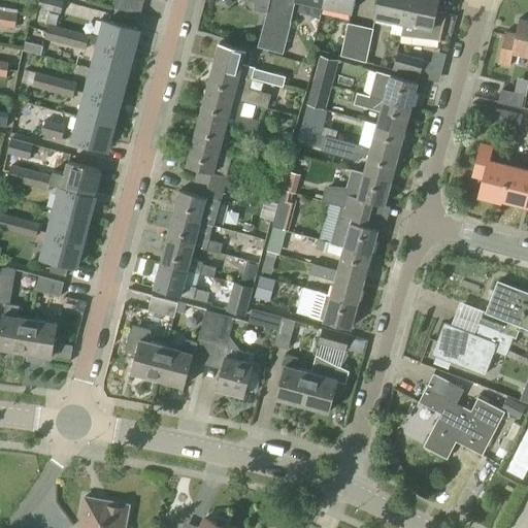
[(60,13),(64,1),(61,0),(38,0),(37,8),(40,8),(37,22),(45,24),(50,10),(60,13)]
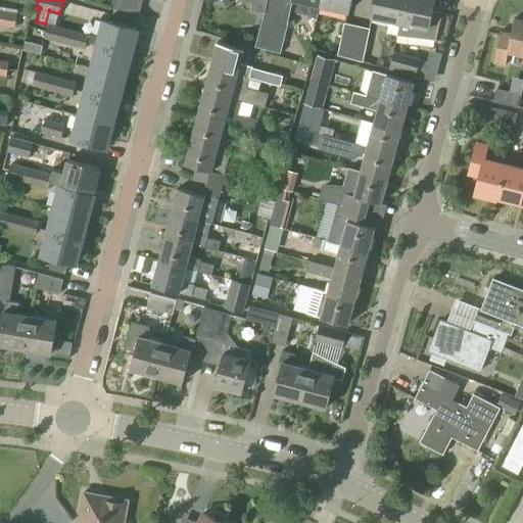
[(139,15),(142,0),(112,0),(110,7),(139,15)]
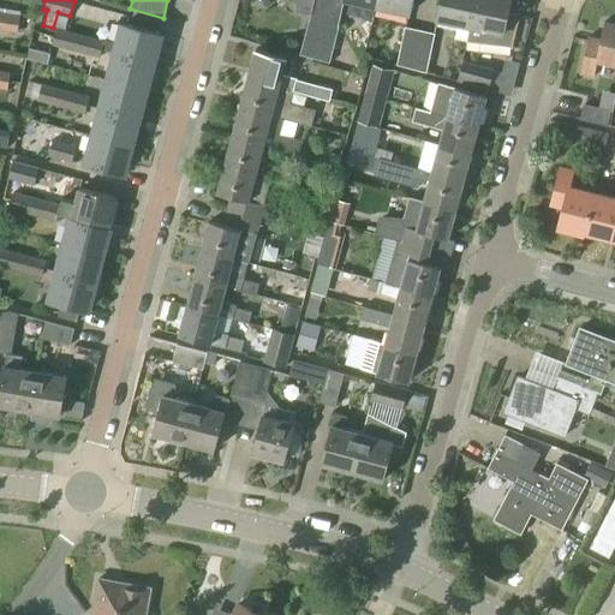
[(297,0),(297,4),(296,12),(310,15),(311,15),(314,0),(297,0)]
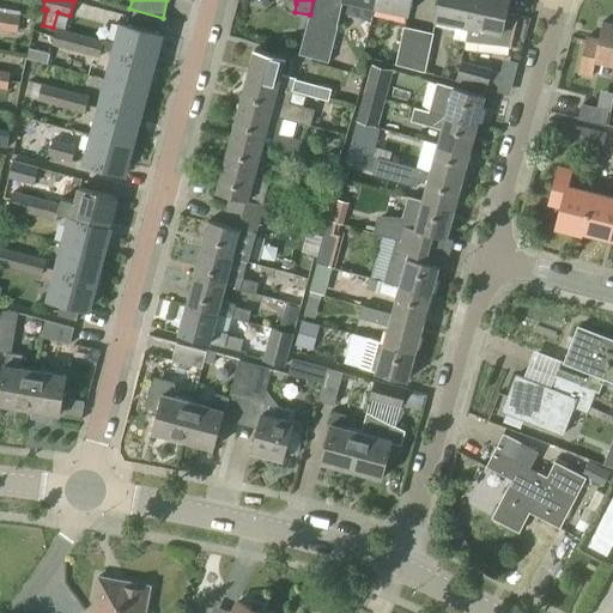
[(376,0),(375,6),(407,13),(410,0),(376,0)]
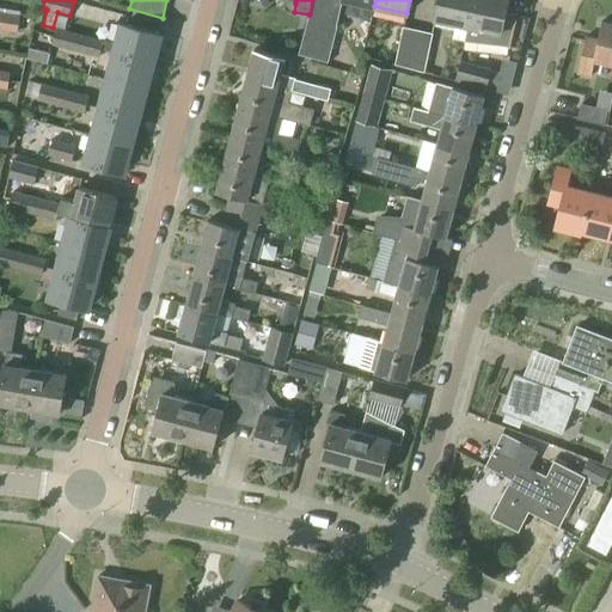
[(467,26),(473,0),(439,0),(435,19),(456,24),(452,40),(464,42),(467,26)]
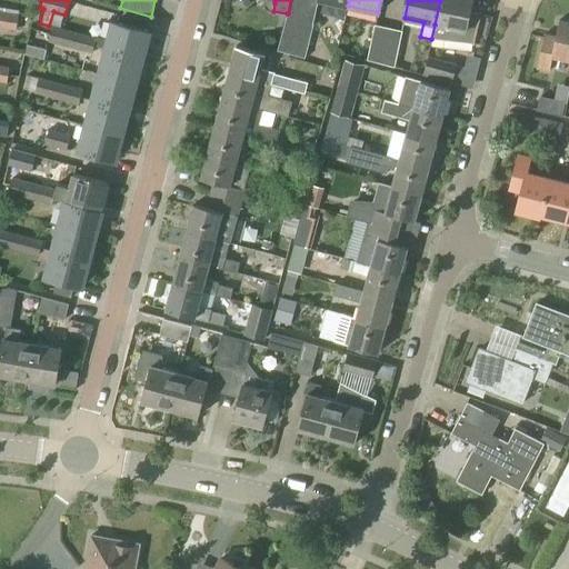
[(475,43),(481,13),(469,10),(471,0),(440,0),(435,25),(431,39),(475,43)]
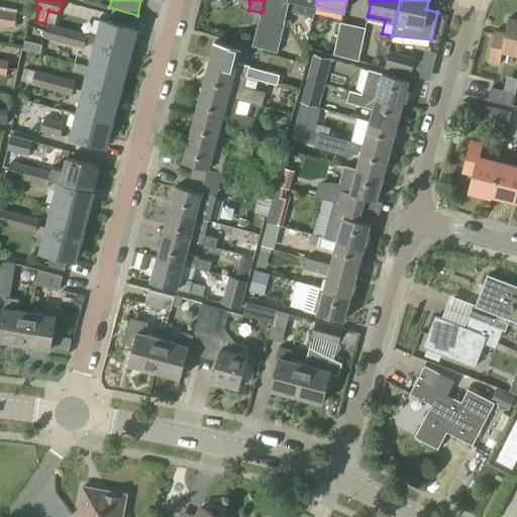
[(16,13),(0,10),(0,25),(14,27),(16,13)]
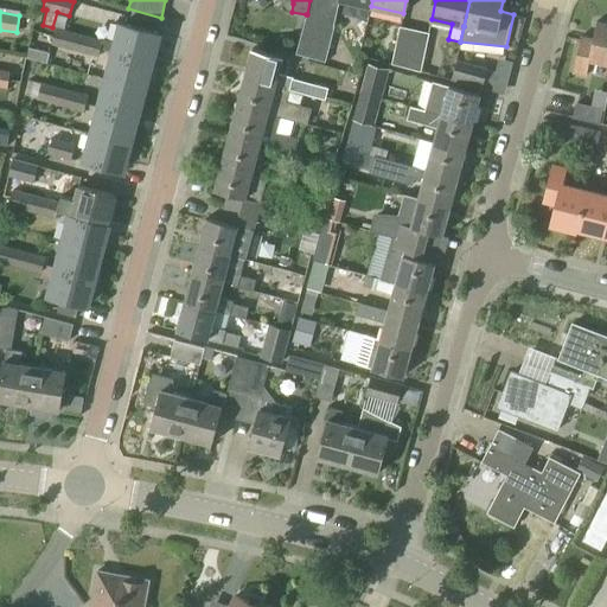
[(305,19),(295,55),(311,58),(320,23),(305,19)]
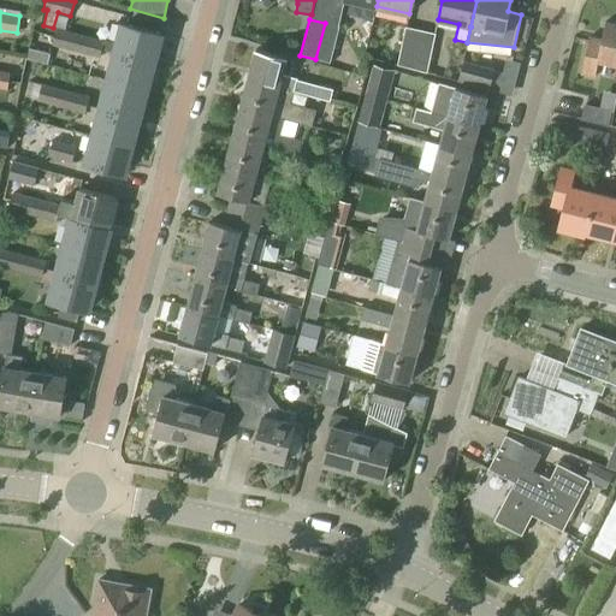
[(325,23),(315,59),(330,64),(339,27),(338,27),(325,23)]
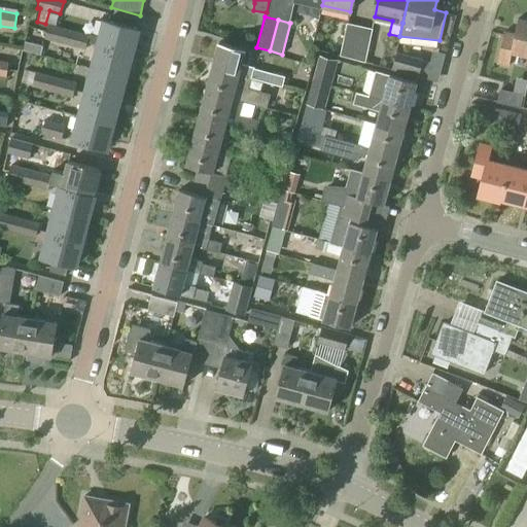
[(526,54),(526,21),(518,20),(515,34),(503,32),(496,65),(508,67),(512,51),(526,54)]
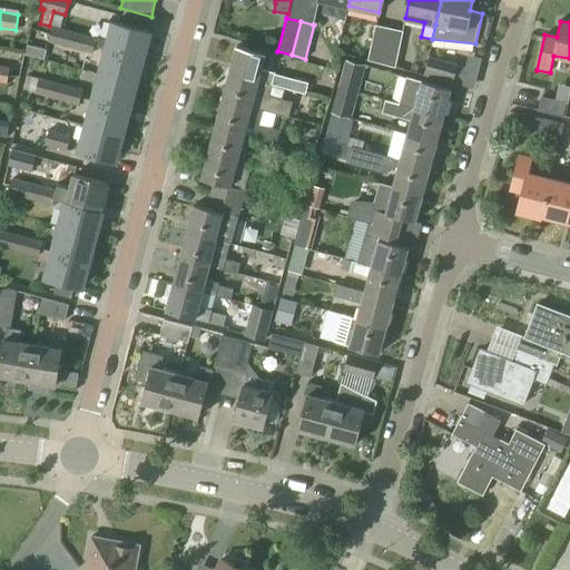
[(141,59),(149,32),(115,22),(107,49),(141,59)]
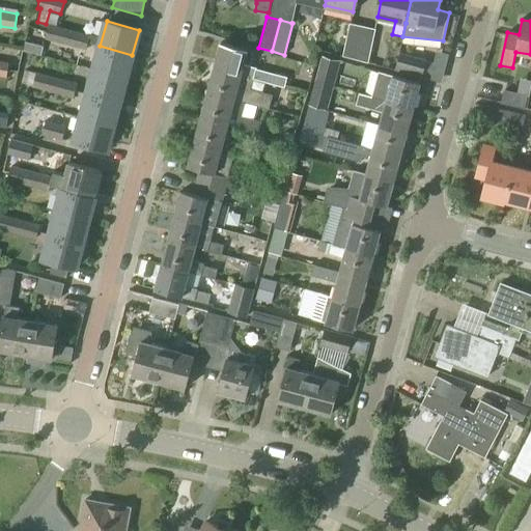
[(356,60),(363,27),(350,24),(342,56),(356,60)]
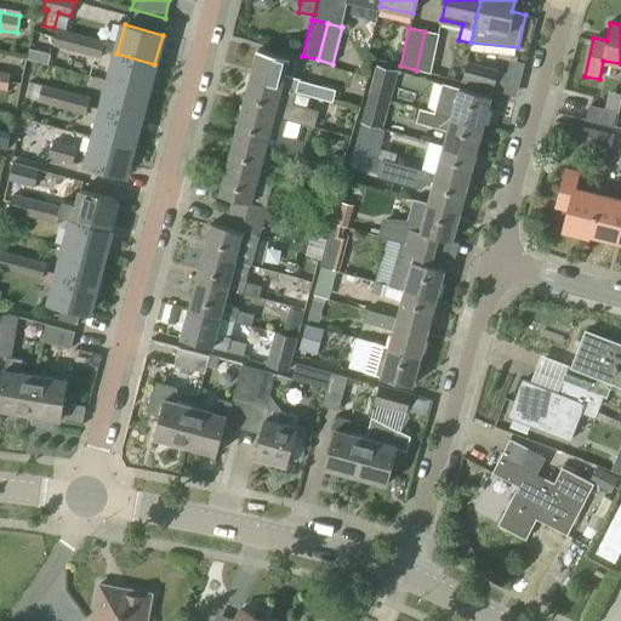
[(77,43),(78,34),(57,29),(52,46),(79,52),(81,44),(77,43)]
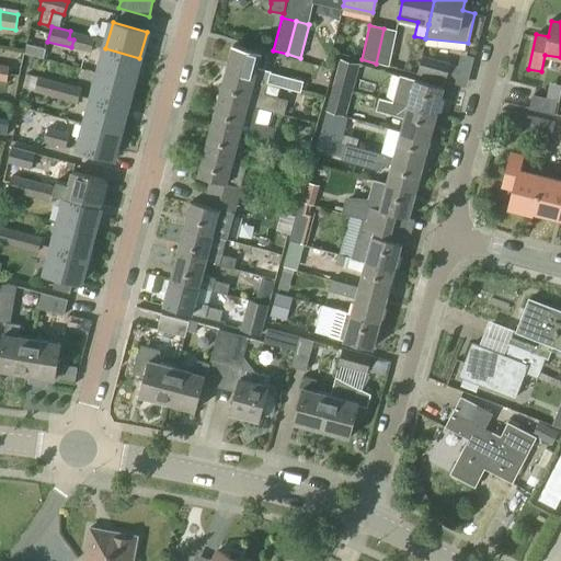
[(388,67),(396,31),(384,29),(376,64),(388,67)]
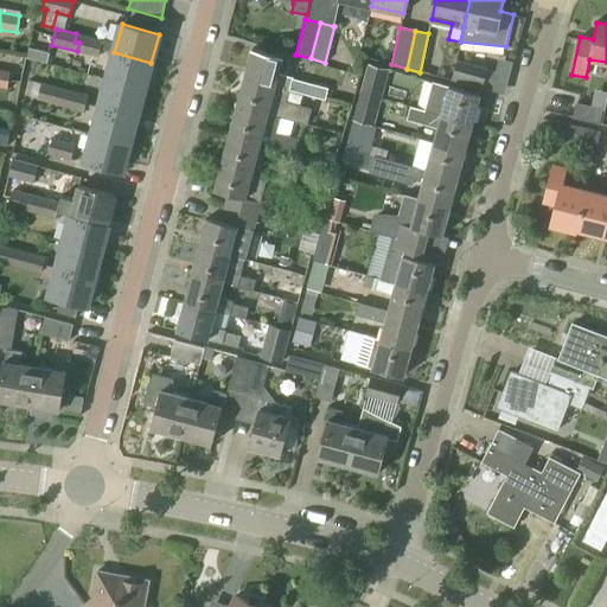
[(98,57),(102,40),(76,33),(75,42),(80,43),(77,51),(98,57)]
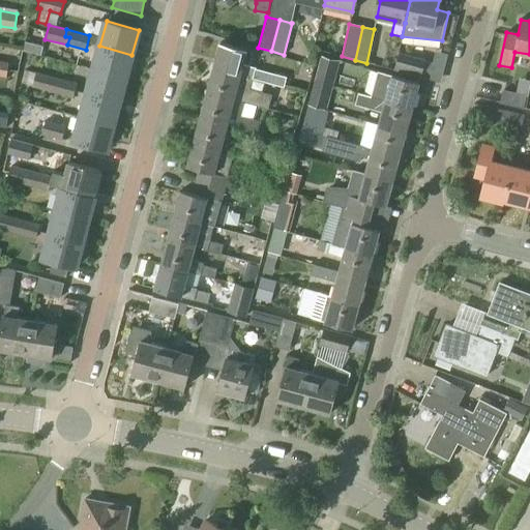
[(284,87),(286,78),(269,74),(256,69),(256,68),(242,65),(246,50),(219,42),(213,68),(253,80),(266,83),(266,82),(284,87)]
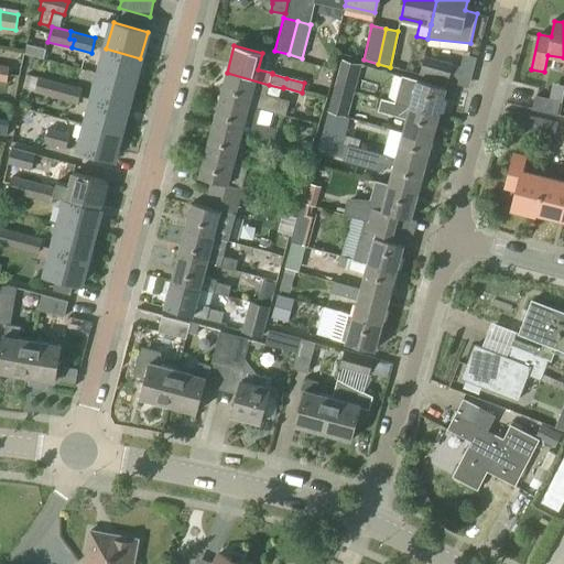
[(133,84),(140,58),(106,49),(99,74),(133,84)]
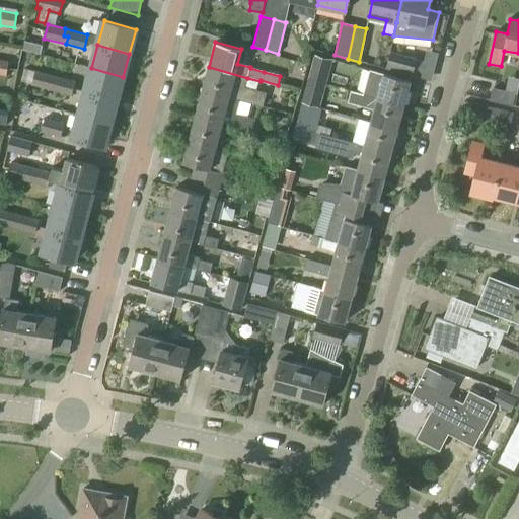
[(412,76),(416,61),(389,54),(385,69),(412,76)]
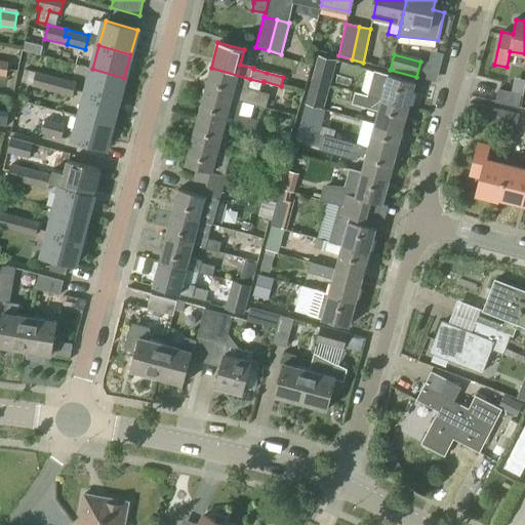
[(311,81),(329,86),(336,61),(318,55),(311,81)]
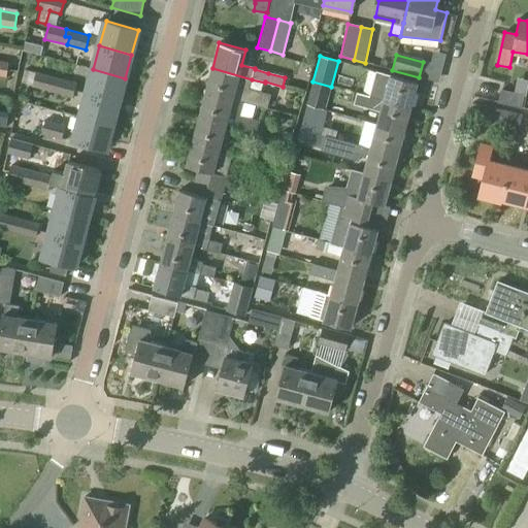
[(9,63),(0,61),(0,76),(6,78),(9,63)]
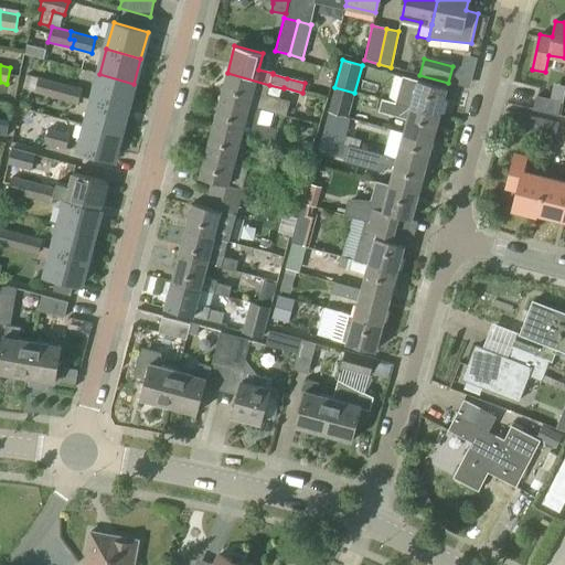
[(266,95),(269,85),(227,73),(220,99),(260,110),(263,112),(286,117),(289,102),(266,95)]
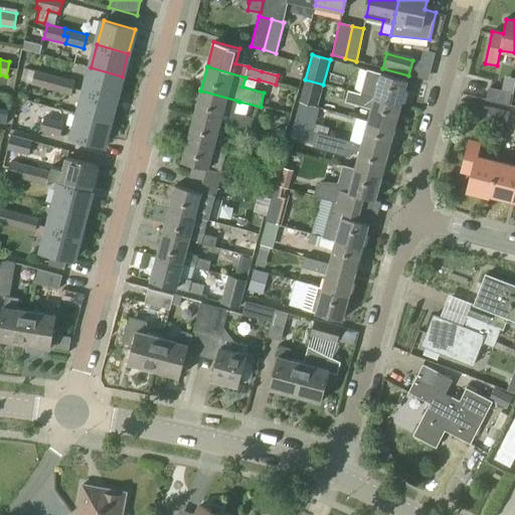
[(116,100),(122,76),(91,67),(84,91),(116,100)]
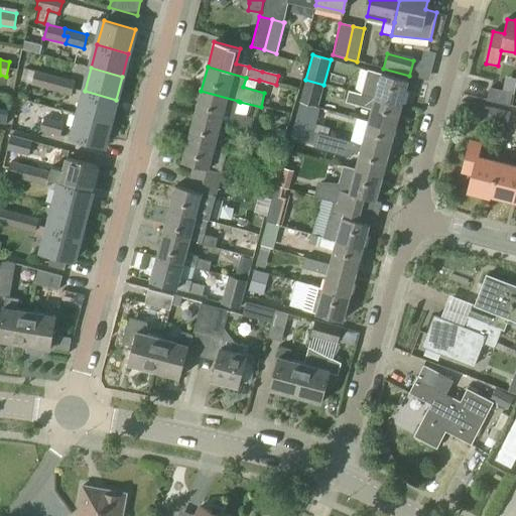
[(361,94),(401,105),(408,81),(382,74),(367,69),(361,94)]
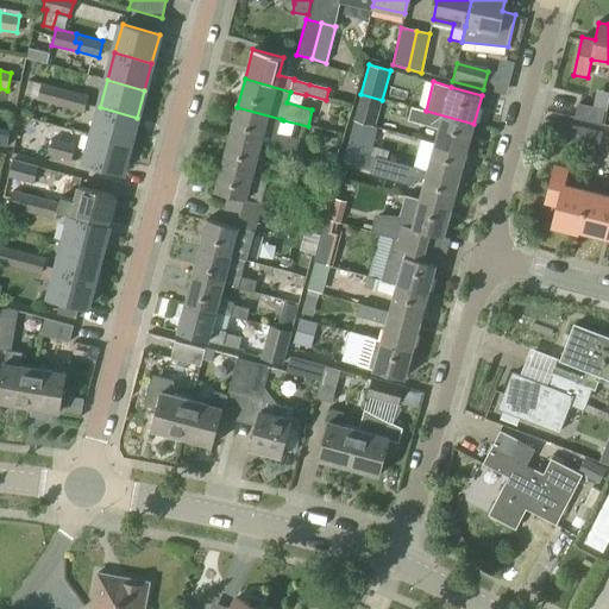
[(61,98),(63,89),(42,83),(37,101),(63,107),(66,99),(61,98)]
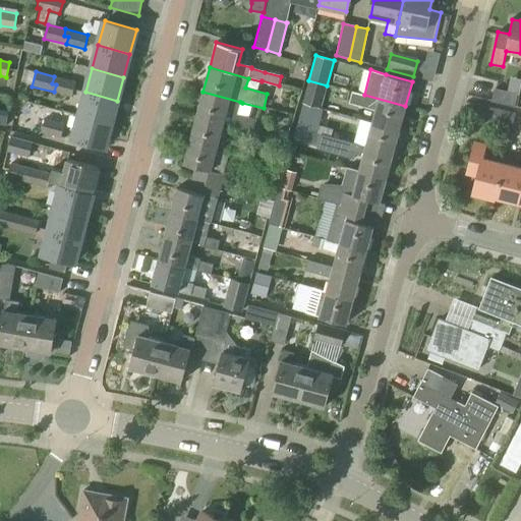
[(56,84),(54,92),(71,97),(76,82),(54,76),(52,83),(56,84)]
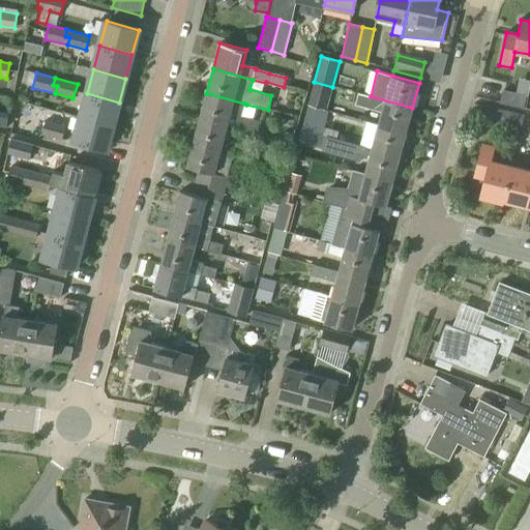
[(308,106),(307,107),(328,112),(329,111),(326,111),(332,87),(314,82),(308,106)]
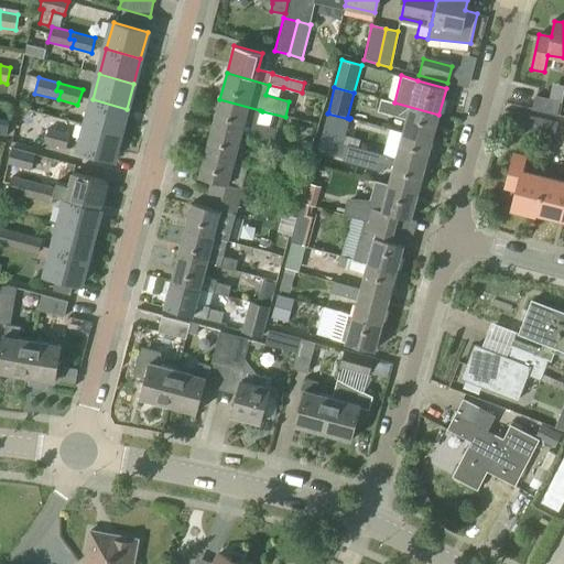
[(556,116),(560,101),(534,96),(531,110),(556,116)]
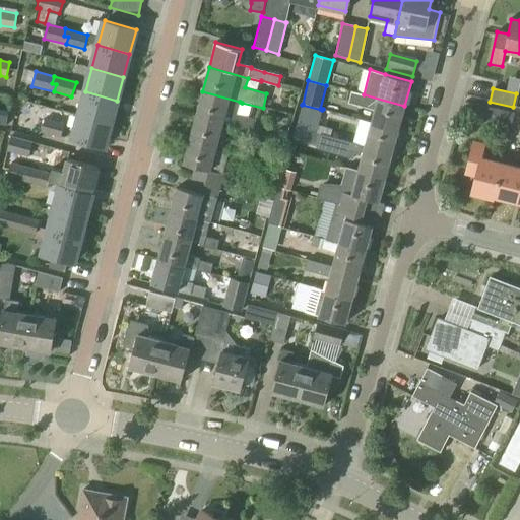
[(117,101),(85,91),(79,116),(110,124),(117,101)]
